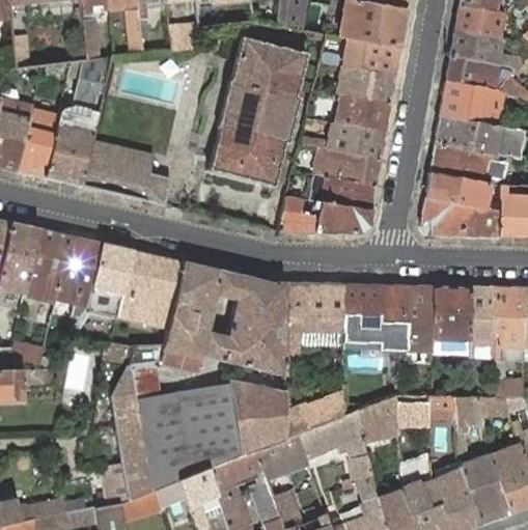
[(0,0),(0,4),(4,4),(5,11),(11,10),(11,3),(10,0),(0,0)]
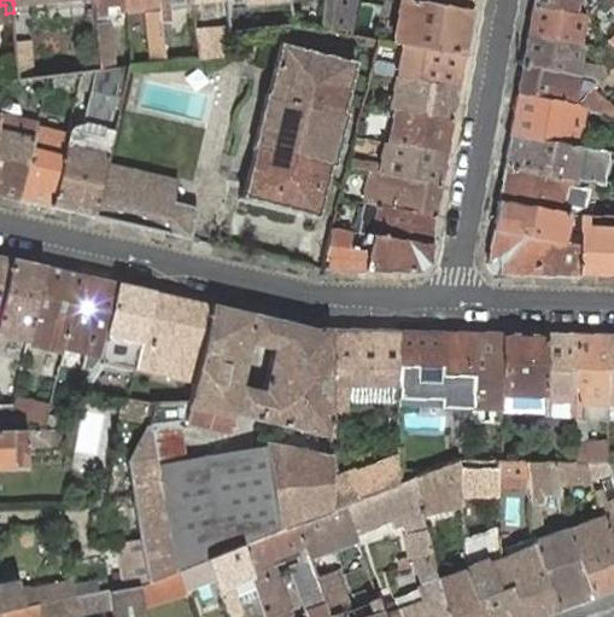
[(94,0),(103,69),(117,68),(113,23),(107,24),(106,12),(130,10),(129,0),(94,0)]
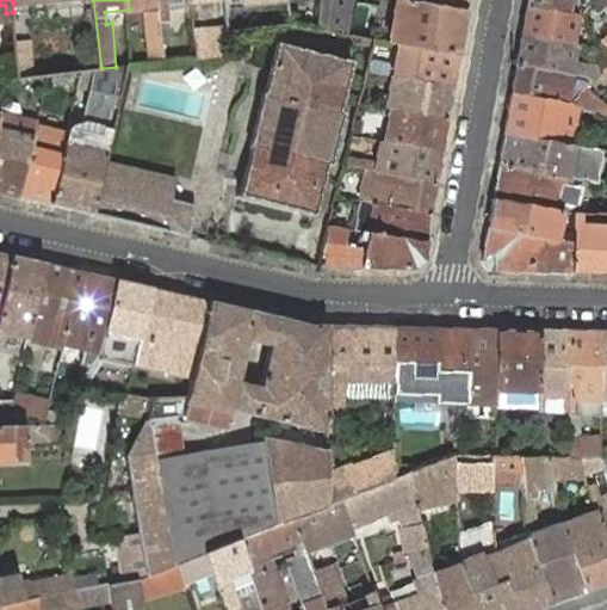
[(128,0),(129,10),(147,8),(153,63),(167,61),(162,22),(160,0),(128,0)]
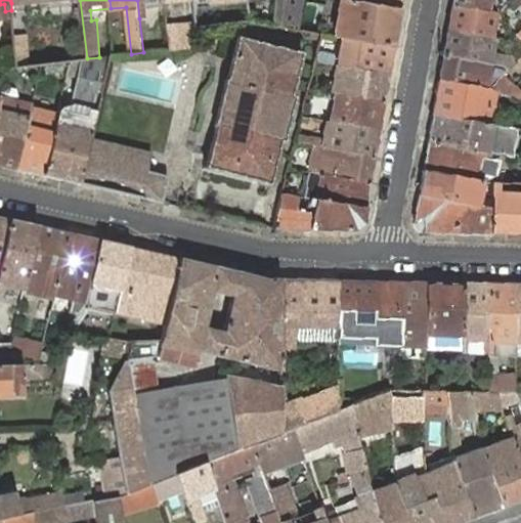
[(137,0),(139,18),(148,17),(146,2),(166,0),(137,0)]
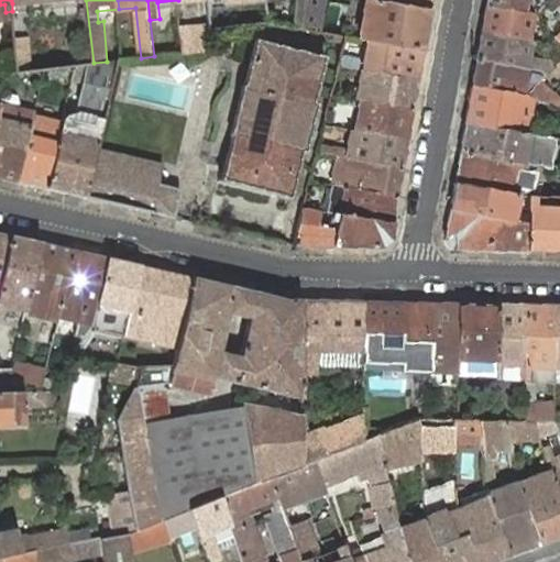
[(208,0),(212,29),(270,23),(266,0),(208,0)]
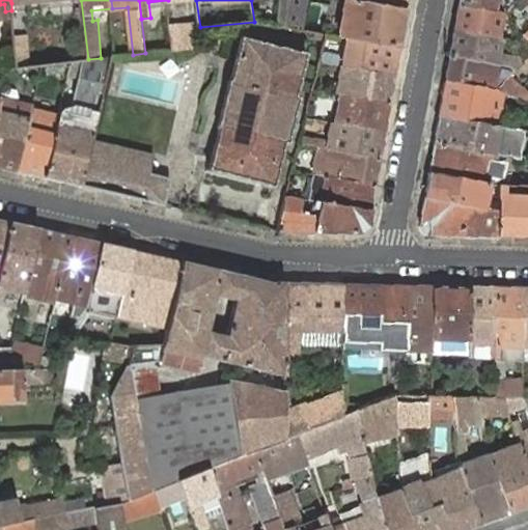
[(300,29),(305,0),(280,0),(278,25),(300,29)]
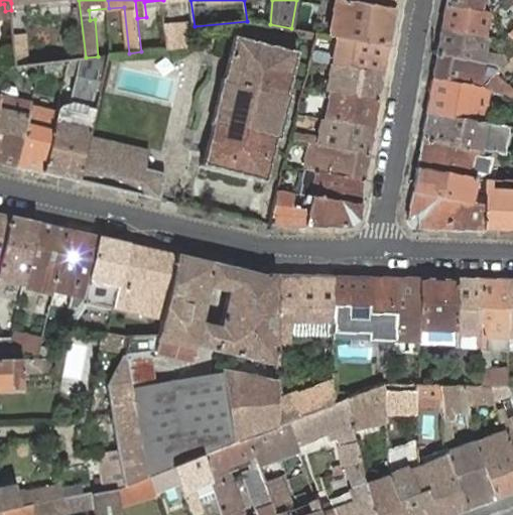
[(326,29),(325,34),(340,37),(389,45),(396,9),(347,0),(337,0),(333,30),(326,29)]
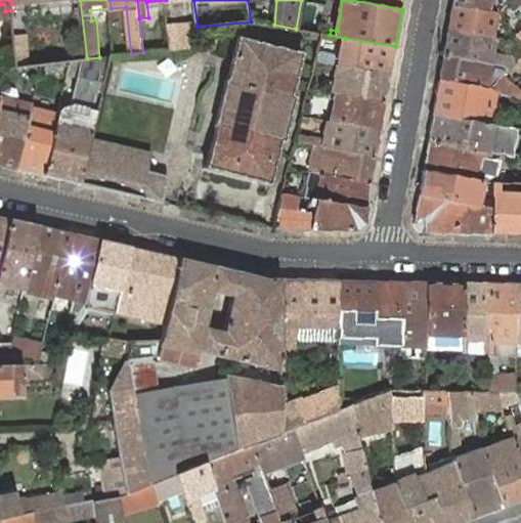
[(352,0),(402,9),(403,0),(352,0)]
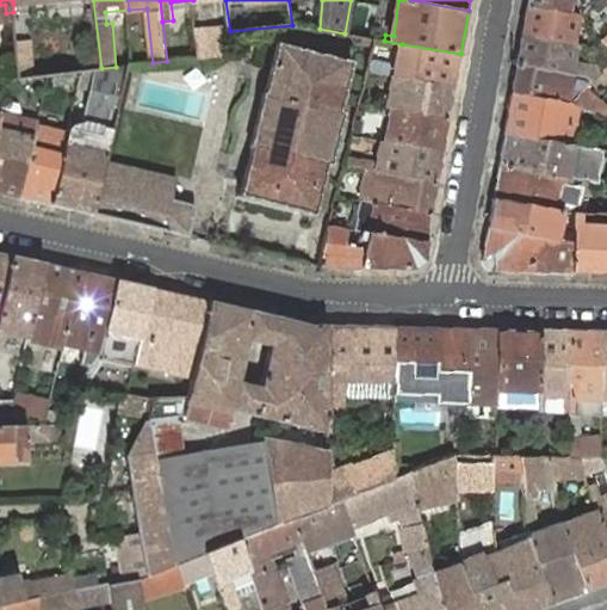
[(577,0),(530,0),(530,5),(568,12),(571,0),(577,0)]
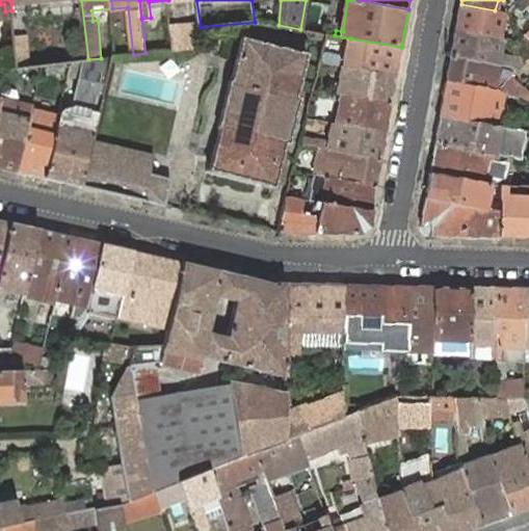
[(509,20),(507,11),(495,10),(461,4),(456,30),(499,37),(503,19),(509,20)]
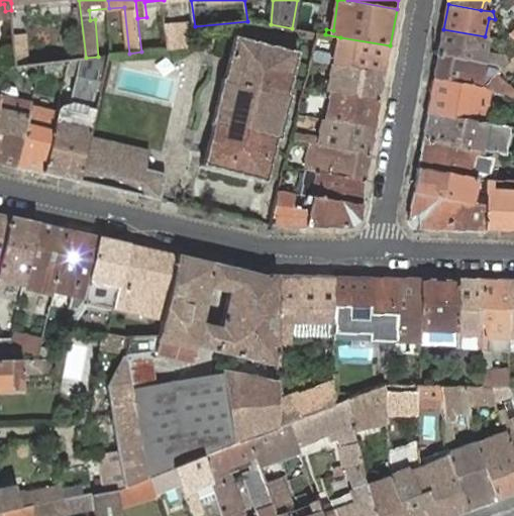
[(168,31),(169,48),(189,46),(194,33),(194,28),(168,31)]
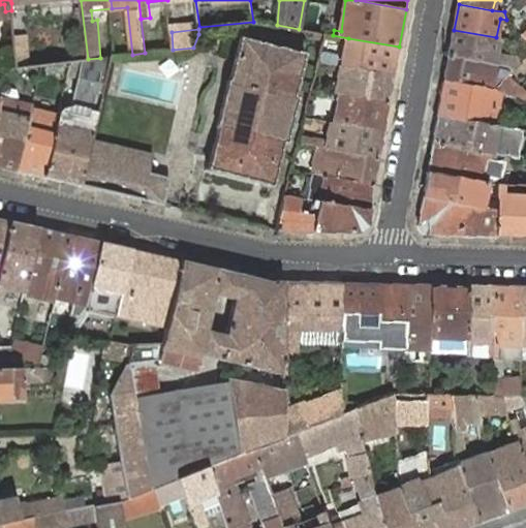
[(499,53),(502,38),(496,37),(454,30),(450,55),(497,65),(508,66),(514,69),(521,61),(519,56),(499,53)]
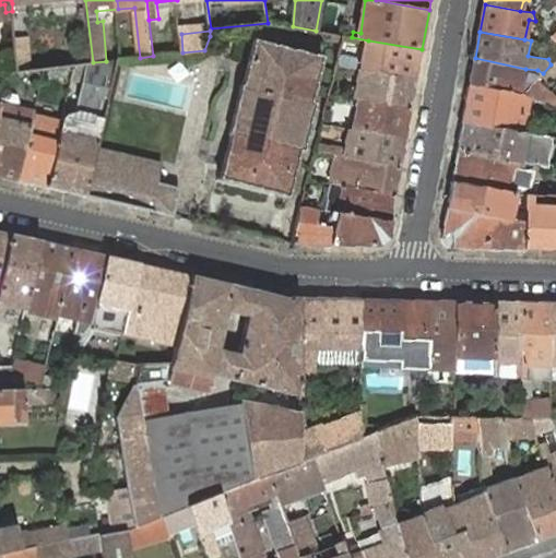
[(32,38),(15,39),(16,56),(19,71),(34,69),(32,38)]
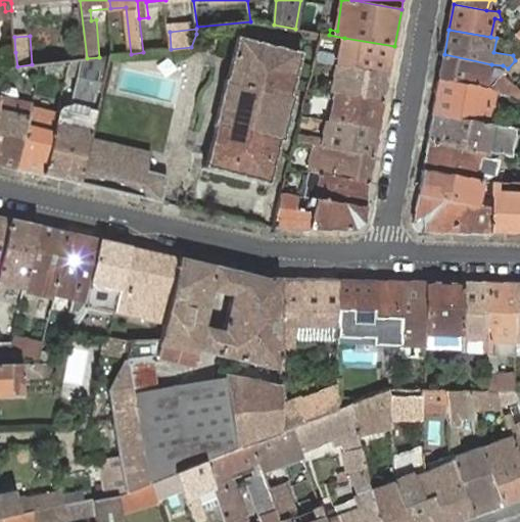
[(211,145),(206,167),(271,182),(279,150),(281,140),(284,140),(287,128),(292,107),(295,94),(292,94),(294,88),(302,51),(238,36),(233,58),(230,69),(228,78),(226,78),(225,83),(216,121),(216,125),(217,125),(215,134),(211,145)]
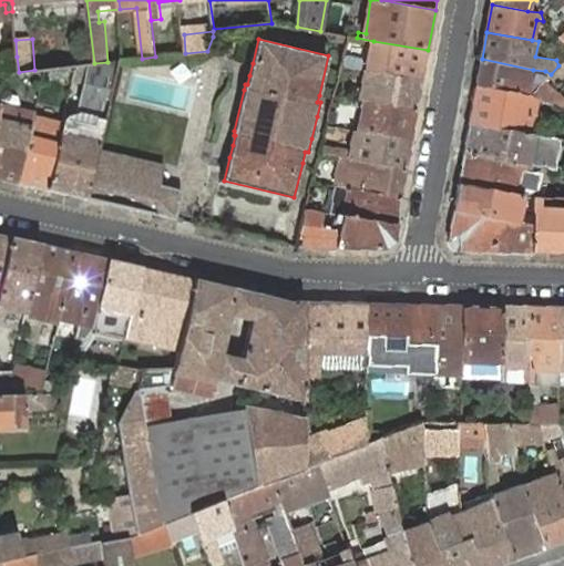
[(422,80),(428,50),(373,41),(370,59),(345,53),(344,57),(341,64),(368,70),(422,80)]
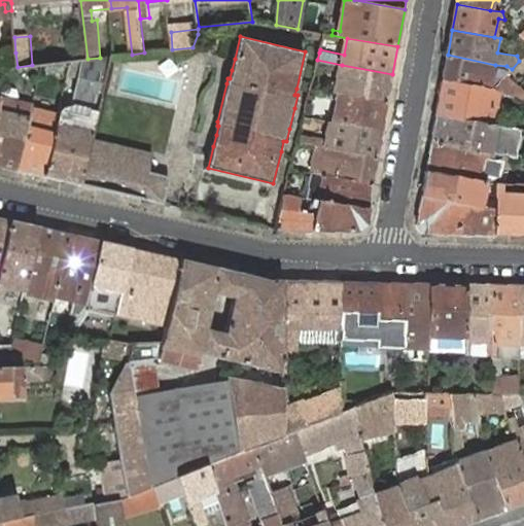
[(492,89),(495,65),(448,55),(444,80),(492,89)]
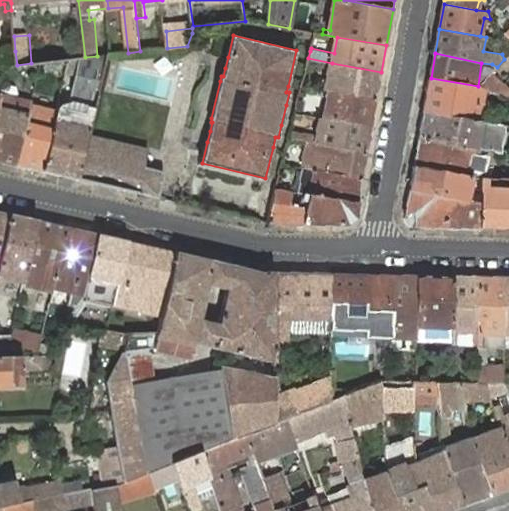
[(59,108),(58,113),(45,171),(79,179),(87,145),(99,96),(102,80),(109,55),(97,56),(85,57),(70,59),(67,72),(78,74),(71,105),(78,107),(76,112),(59,108)]
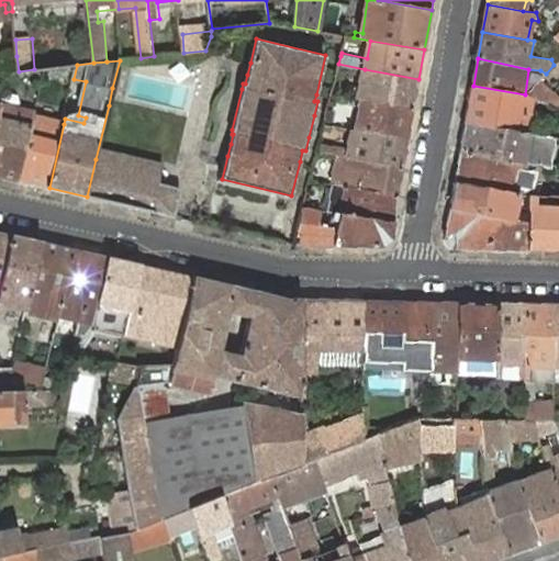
[(418,79),(365,69),(360,93),(354,92),(353,98),(414,108),(418,79)]
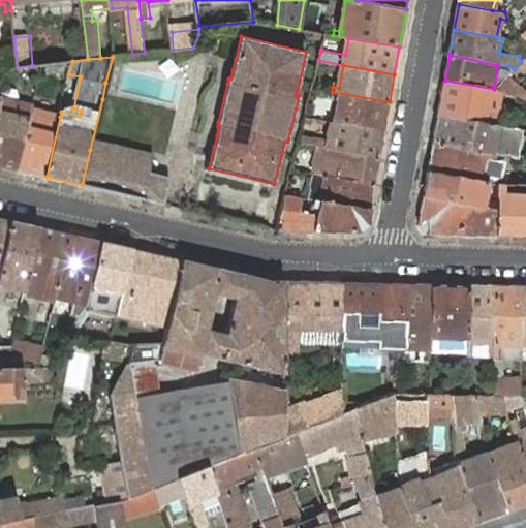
[(500,91),(515,96),(522,88),(507,76),(497,89),(500,91)]
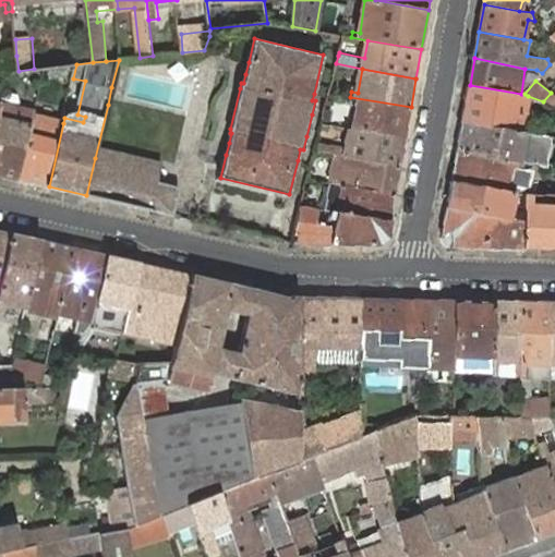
[(527,103),(528,96),(525,94),(521,94),(470,85),(463,121),(522,131),(523,124),(510,121),(515,100),(527,103)]
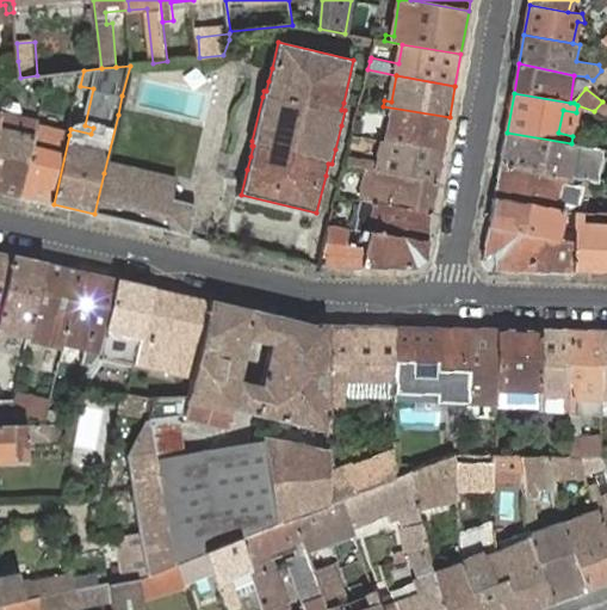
[(594,111),(606,116),(606,105),(602,102),(594,111)]
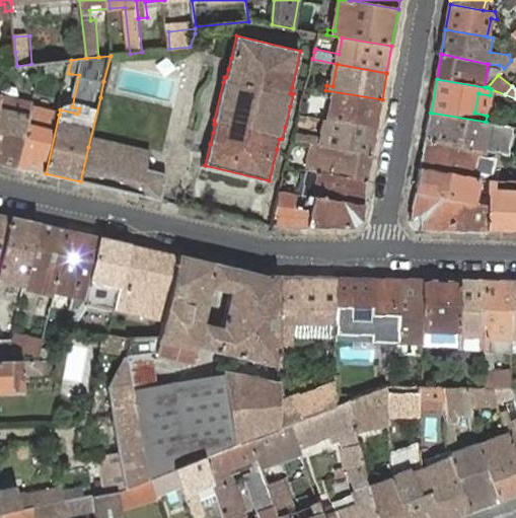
[(333,91),(327,120),(377,128),(382,99),(333,91)]
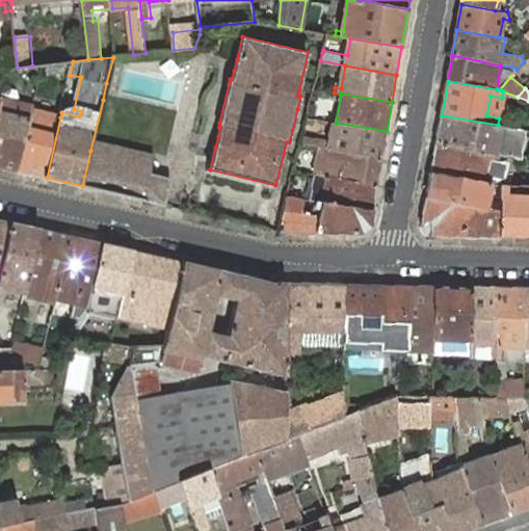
[(499,118),(502,98),(491,96),(486,115),(499,118)]
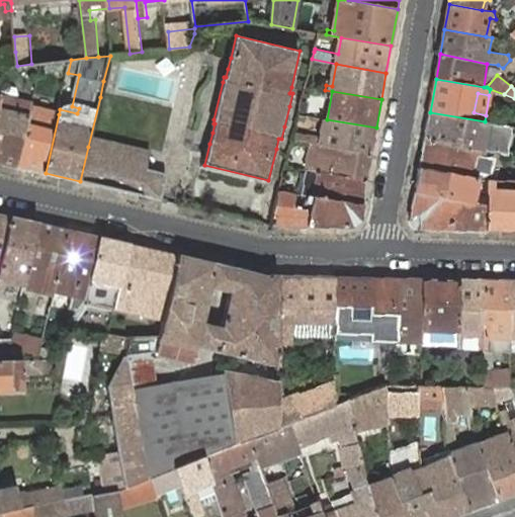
[(21,104),(1,100),(0,103),(0,162),(18,167),(32,107),(33,101),(22,98),(21,104)]
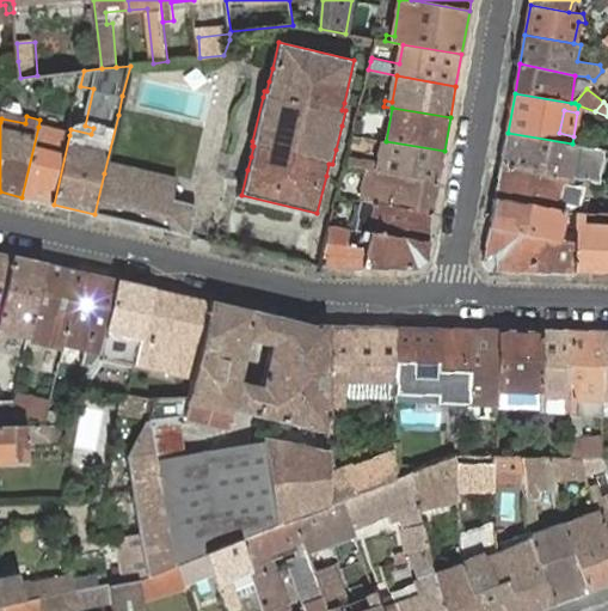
[(38,127),(22,197),(54,205),(69,135),(38,127)]
